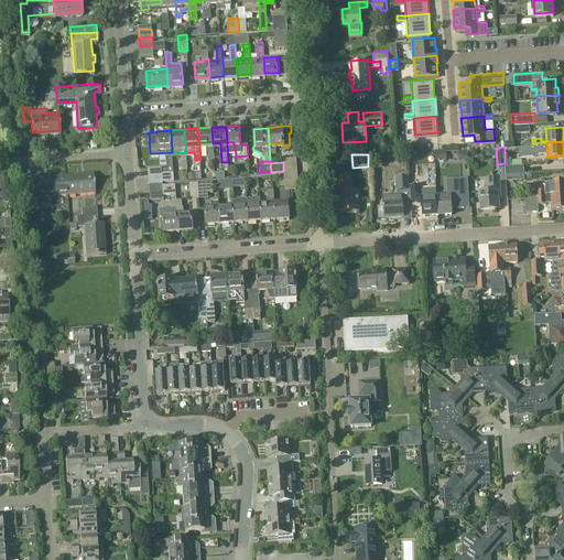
[(283,171),(296,170),(296,162),(283,162),(283,171)]
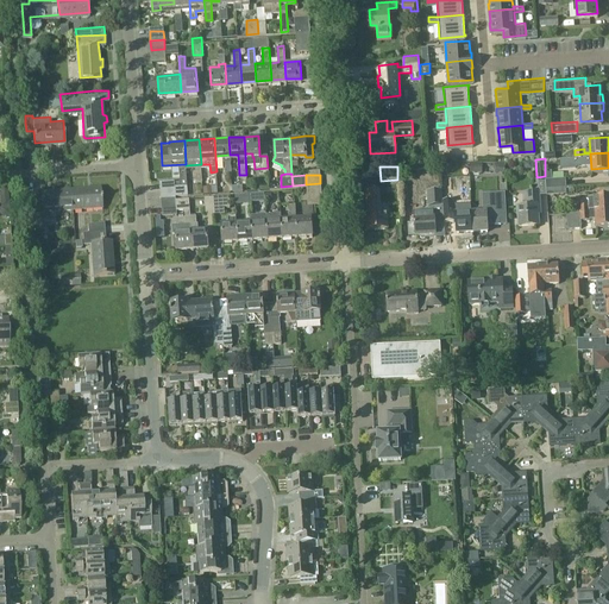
[(381,211),(378,178),(363,180),(363,190),(366,190),(369,213),(366,213),(368,226),(388,225),(387,211),(381,211)]
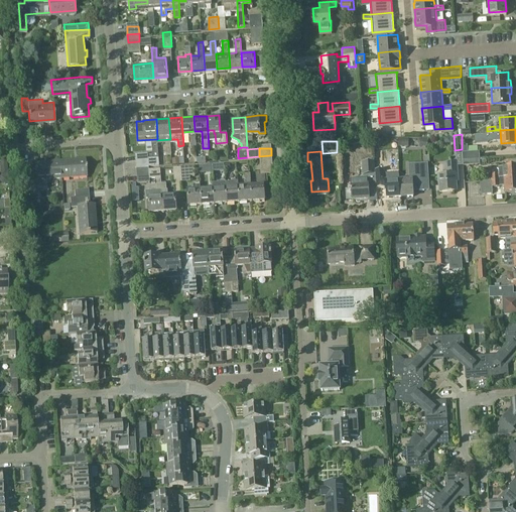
[(59,157),(61,174),(87,172),(85,155),(59,157)]
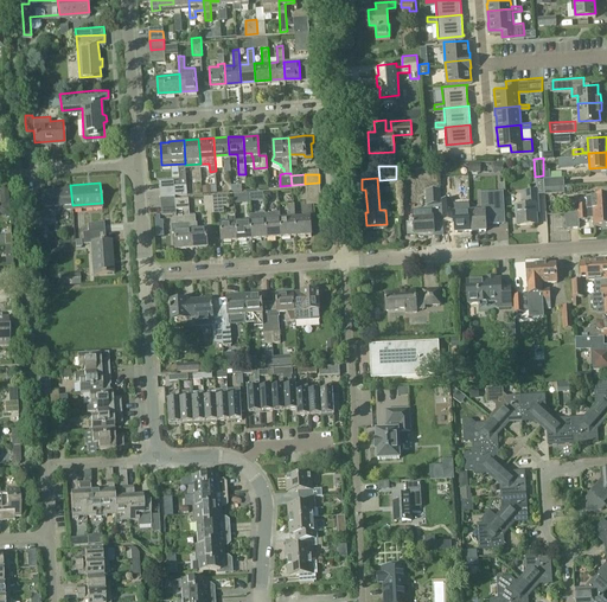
[(174,193),(187,192),(186,183),(173,184),(174,193)]
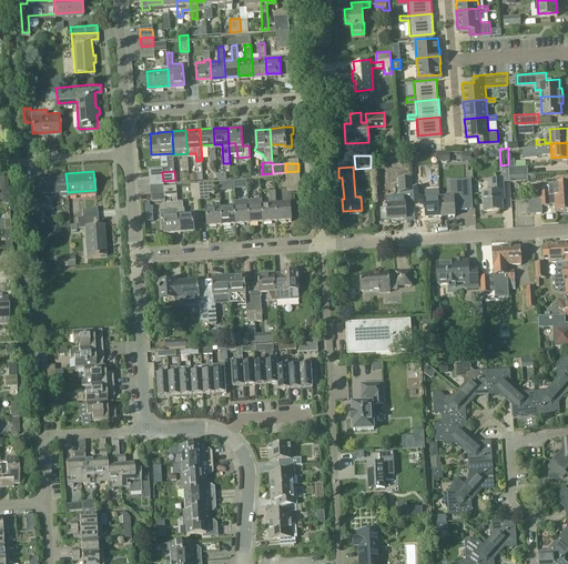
[(285,172),(286,174),(286,181),(300,180),(298,171),(285,172)]
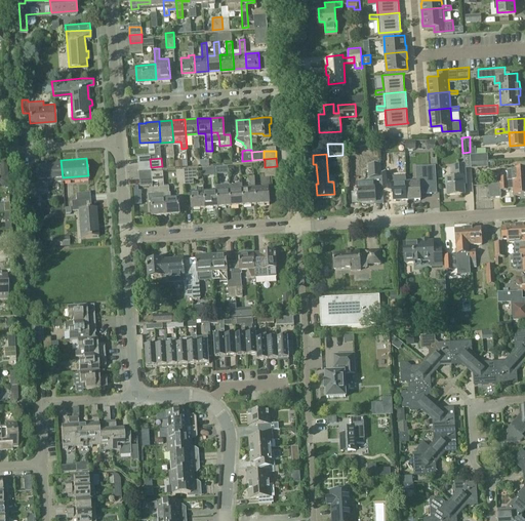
[(150,159),(138,160),(138,167),(151,167),(150,159)]
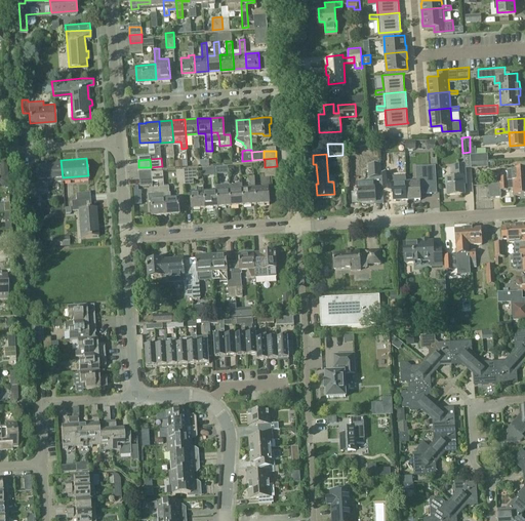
[(37,179),(63,177),(61,160),(35,162),(36,170),(26,170),(27,187),(30,187),(30,195),(38,194),(37,179)]
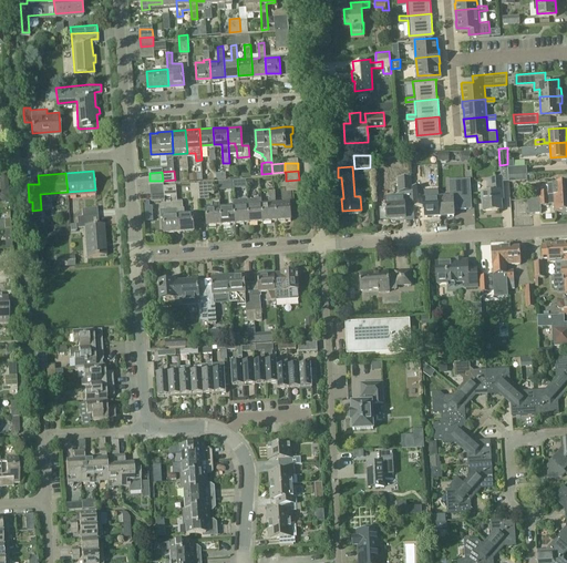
[(411,173),(398,174),(399,191),(412,190),(412,184),(411,175),(411,173)]
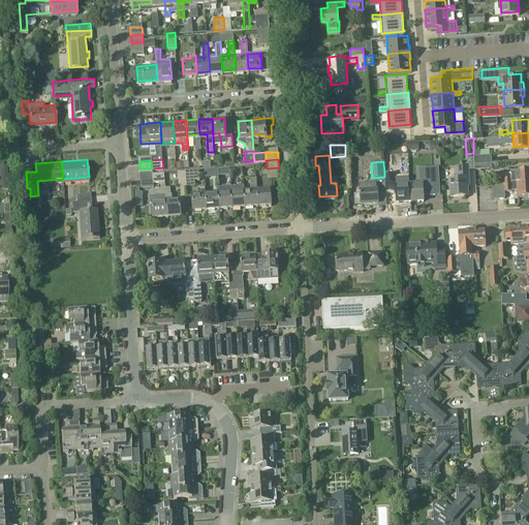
[(450,193),(467,192),(467,183),(468,183),(467,162),(457,163),(458,176),(448,176),(450,193)]
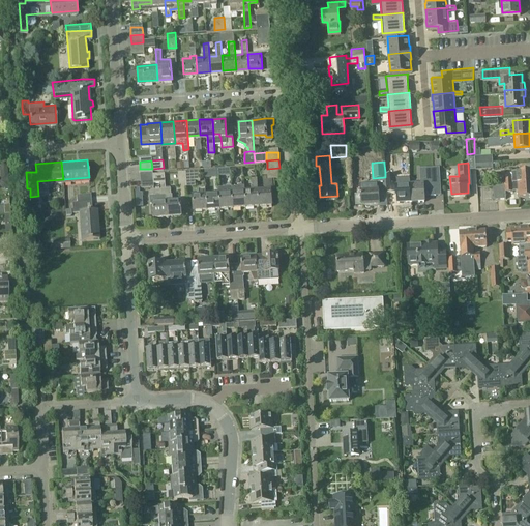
[(184,166),(185,180),(185,183),(195,182),(195,176),(200,176),(199,166),(184,166)]
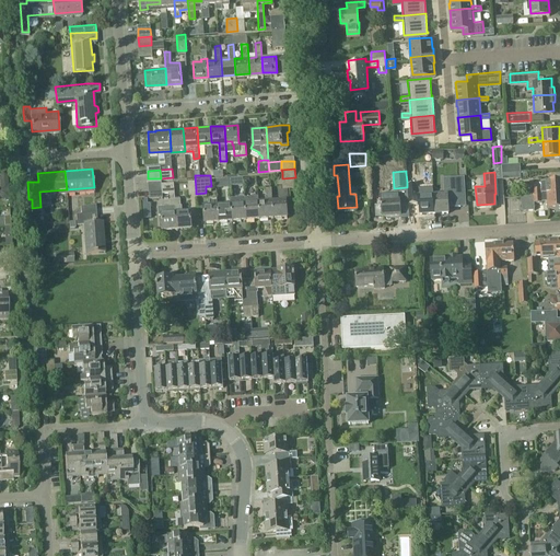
[(547,192),(559,190),(559,176),(546,177),(547,192)]
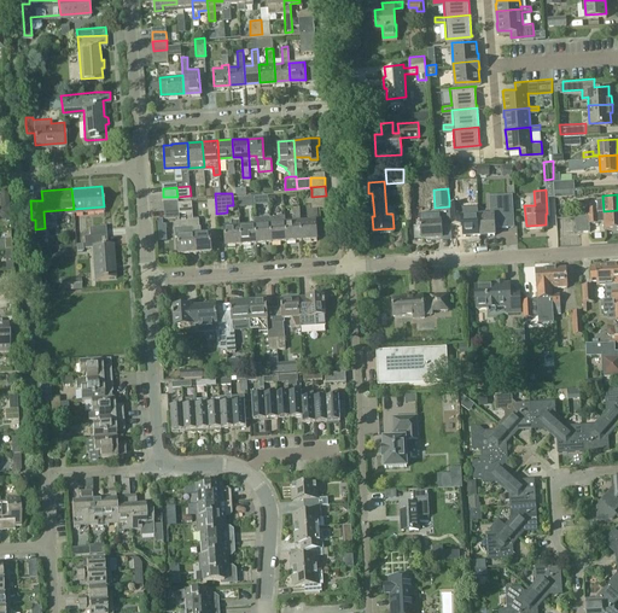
[(312,197),(313,202),(313,206),(326,205),(326,196),(312,197)]
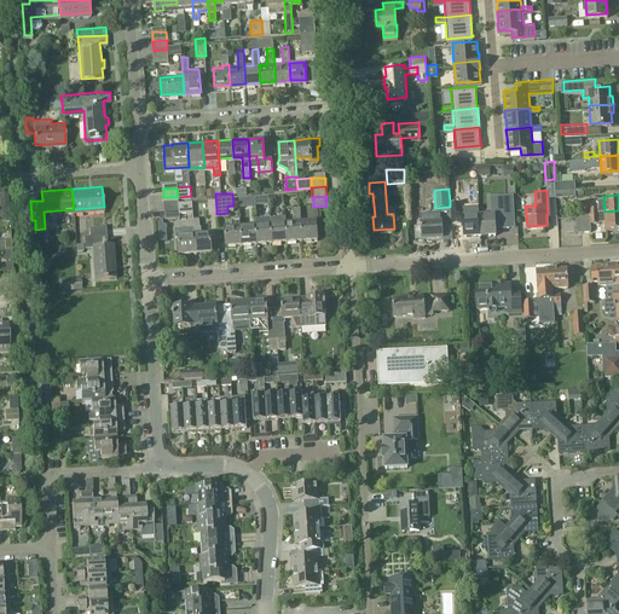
[(194,231),(192,216),(191,198),(178,200),(178,204),(179,210),(187,209),(189,225),(178,225),(178,232),(179,250),(195,249),(194,231)]
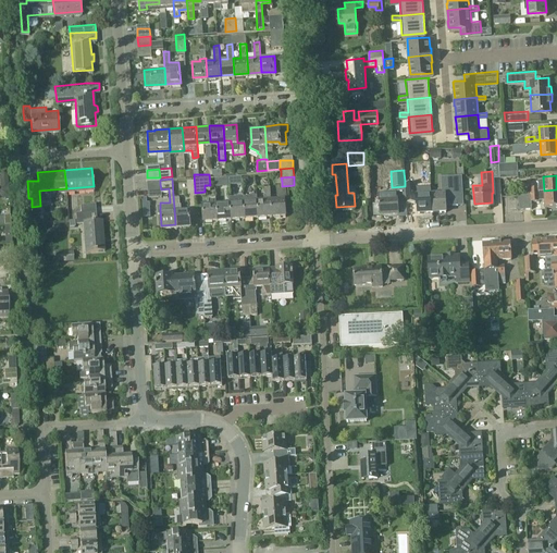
[(413,180),(405,181),(406,200),(415,199),(413,180)]
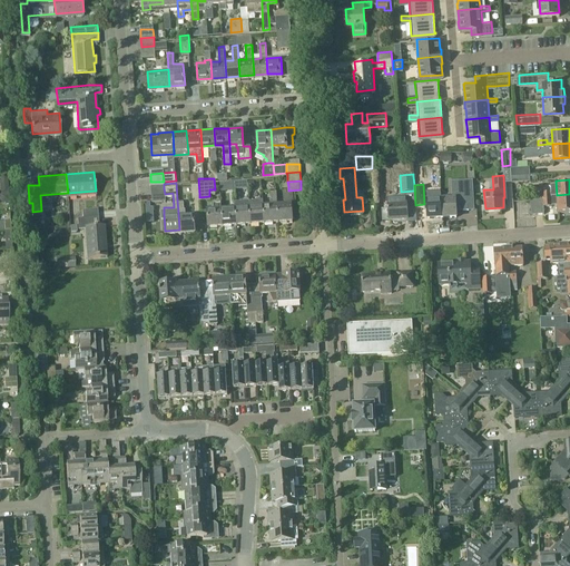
[(440,196),(441,214),(455,213),(455,211),(462,211),(462,199),(475,198),(474,186),(440,187),(440,196)]
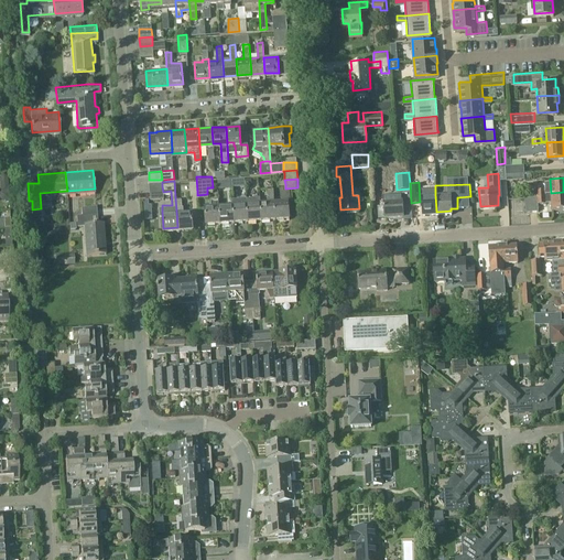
[(162,186),(150,187),(150,196),(163,196),(163,192),(162,186)]
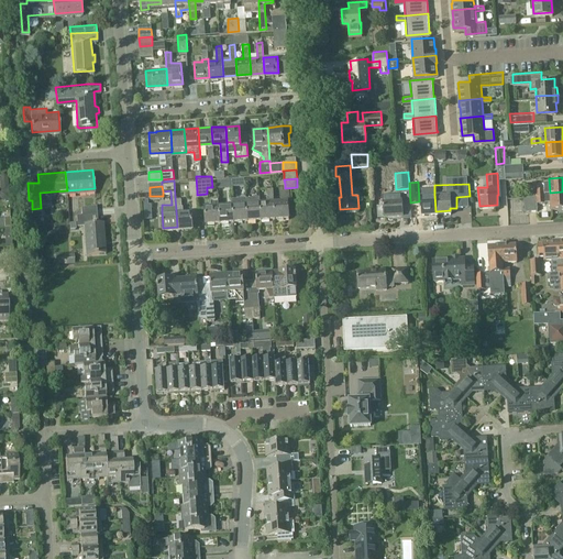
[(383,204),(378,204),(378,215),(384,215),(401,214),(401,204),(407,203),(407,192),(403,192),(401,189),(383,190),(383,198),(383,204)]
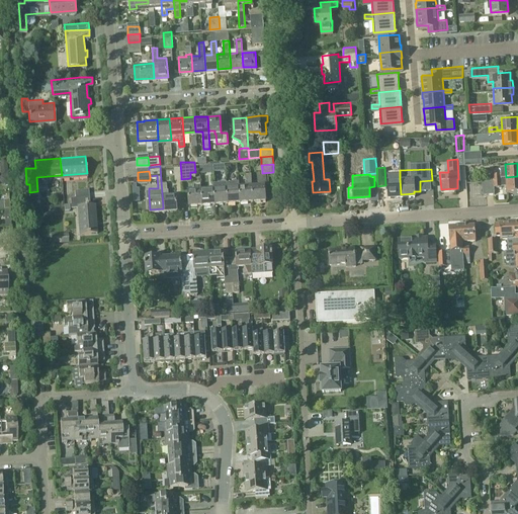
[(517,176),(506,177),(507,190),(517,189),(517,176)]
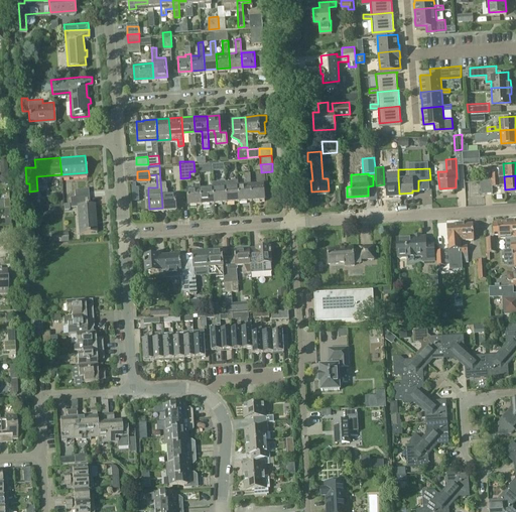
[(499,176),(491,177),(480,177),(481,190),(492,190),(491,182),(500,182),(499,176)]
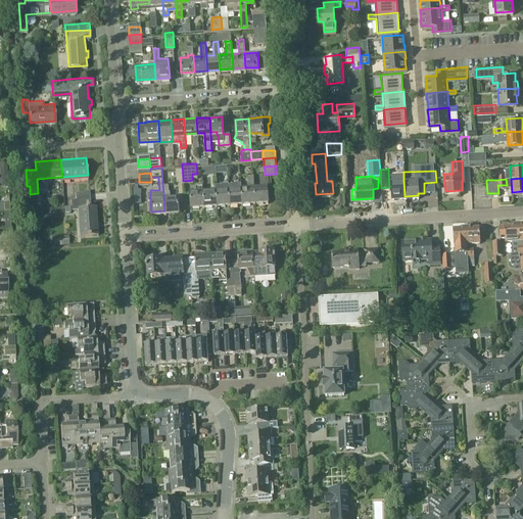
[(392,197),(405,196),(403,180),(391,181),(392,197)]
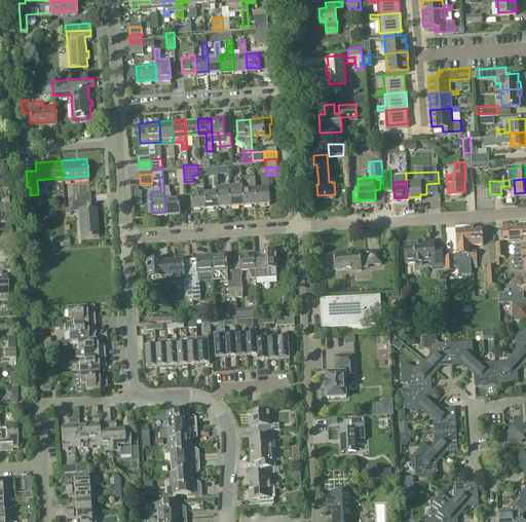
[(164,196),(165,212),(179,212),(178,196),(171,196),(170,184),(163,184),(164,196)]
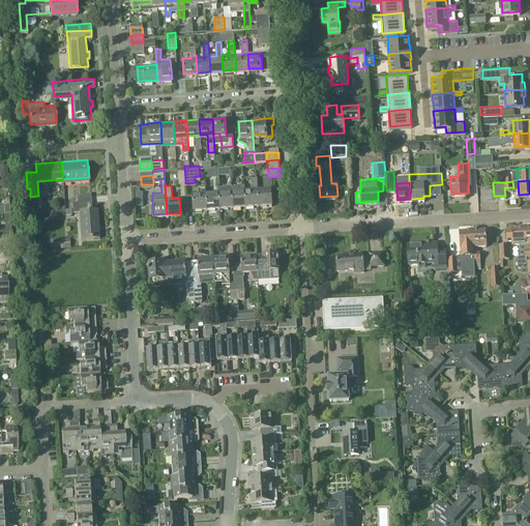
[(206,207),(205,192),(205,185),(198,185),(198,192),(193,193),(194,208),(206,207)]
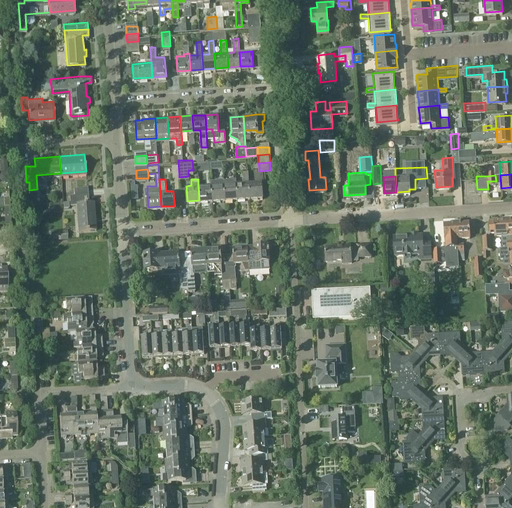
[(237,197),(249,196),(249,181),(236,182),(237,197)]
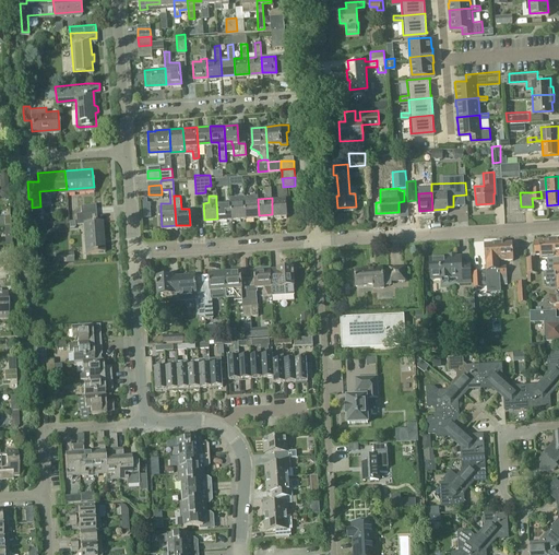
[(272,198),(272,214),(286,213),(285,198),(272,198)]
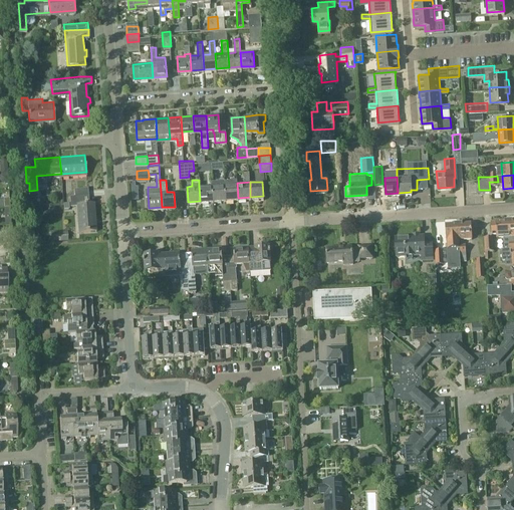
[(225,199),(238,198),(237,183),(224,184),(225,199)]
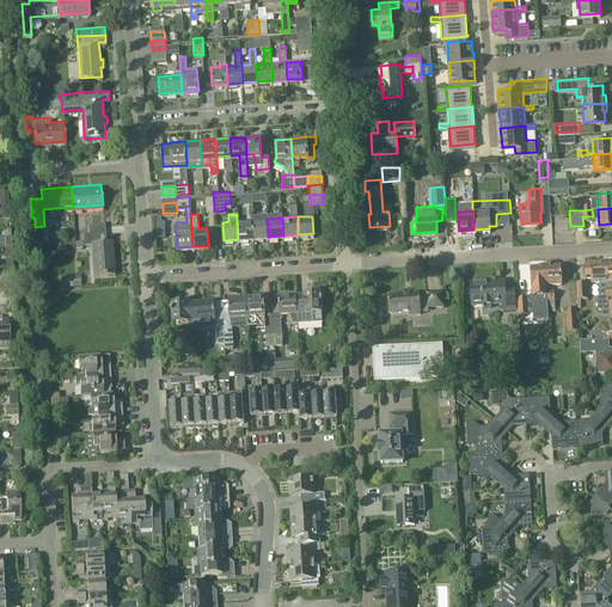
[(254,238),(268,237),(267,219),(252,220),(254,238)]
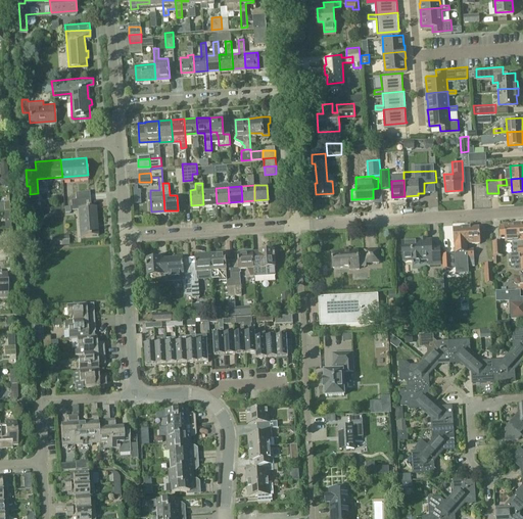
[(203,204),(217,203),(216,188),(202,189),(203,204)]
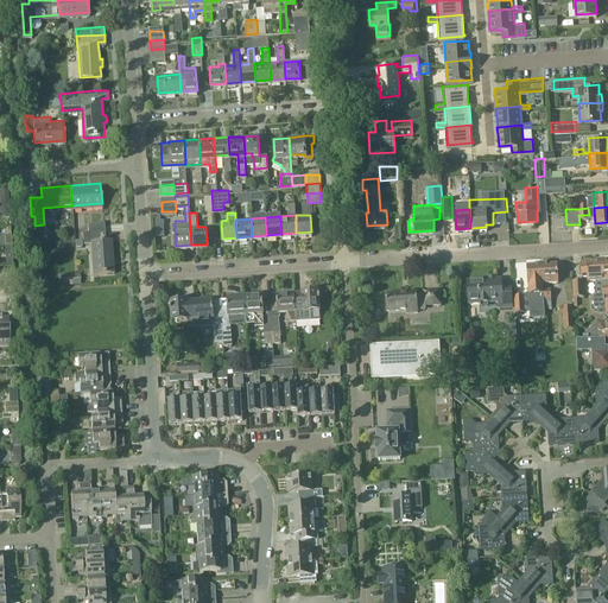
[(103,227),(88,228),(82,229),(82,241),(90,240),(93,272),(113,271),(111,236),(105,236),(103,227)]
